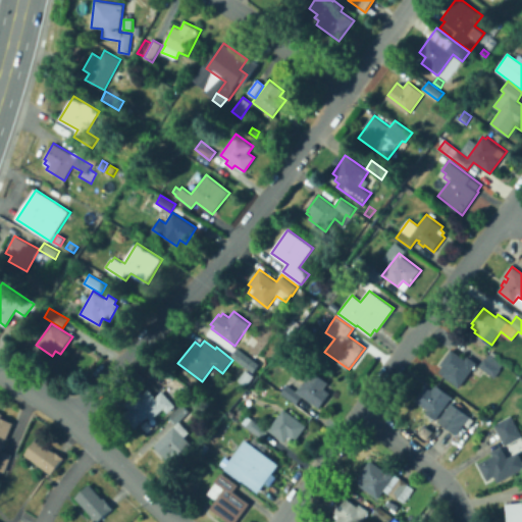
[(254,373),(231,357),(238,349),(259,365),(254,373)]
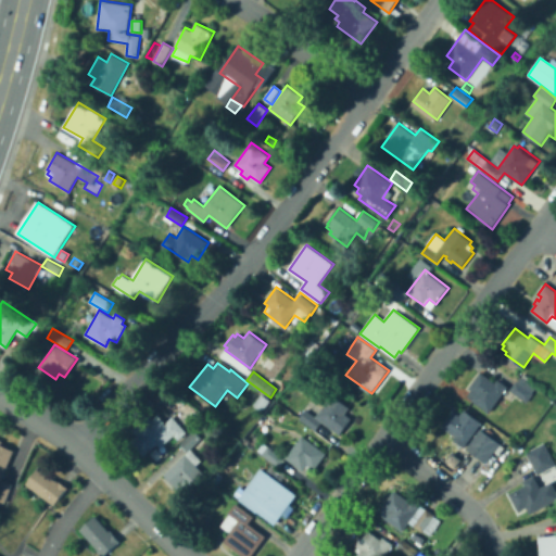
[(481,371),(496,382),(498,379),(508,387),(506,389),(507,390),(489,414),(470,400),(472,397),(469,394),(472,390),(469,388),(481,371)]
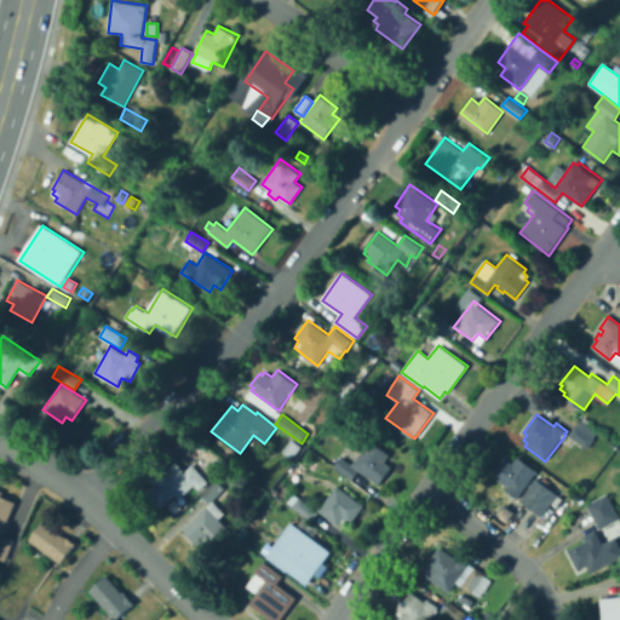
[(595,438),(587,449),(568,435),(577,424),(581,420),(598,432),(593,438),(595,438)]
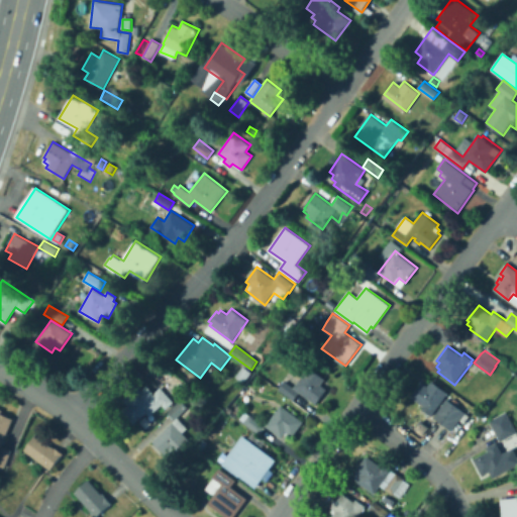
[(146,374),(142,370),(147,364),(152,369),(146,374)]
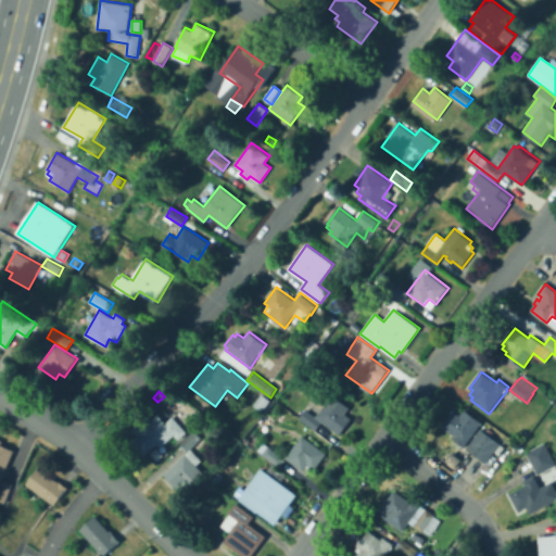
[(339,436),(321,422),(316,431),(299,418),(300,417),(292,412),(297,406),(304,412),(306,409),(315,416),(332,394),(350,407),(345,414),(352,419),(339,436)]
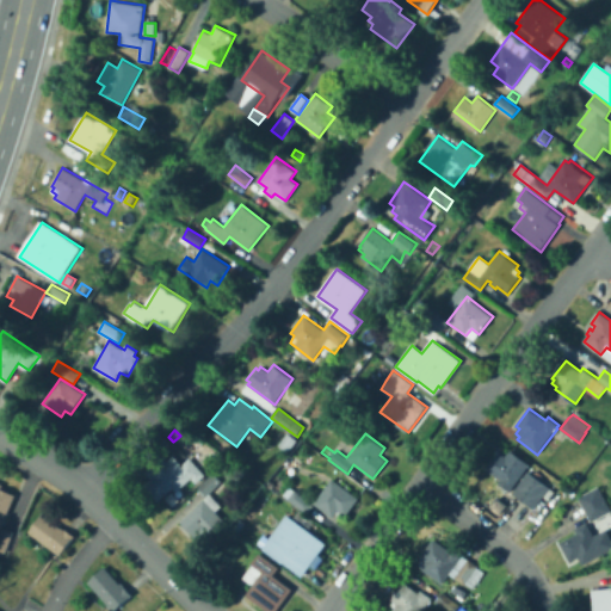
[(289,434),(300,442),(290,454),(281,446),(289,434)]
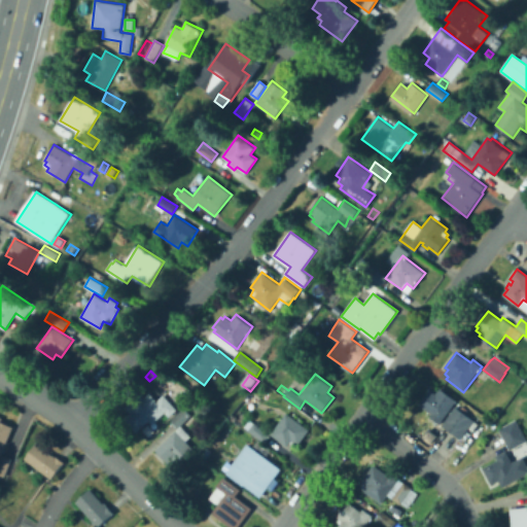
[(440,388),(456,400),(440,424),(430,418),(432,414),(419,405),(429,389),(436,393),(440,388)]
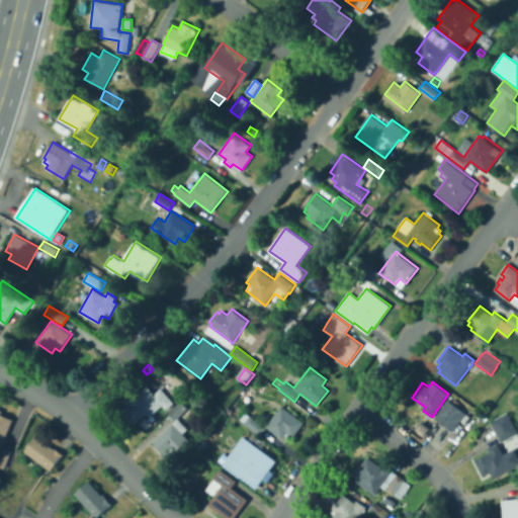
[(133,424),(122,410),(128,406),(123,400),(140,386),(155,406),(133,424)]
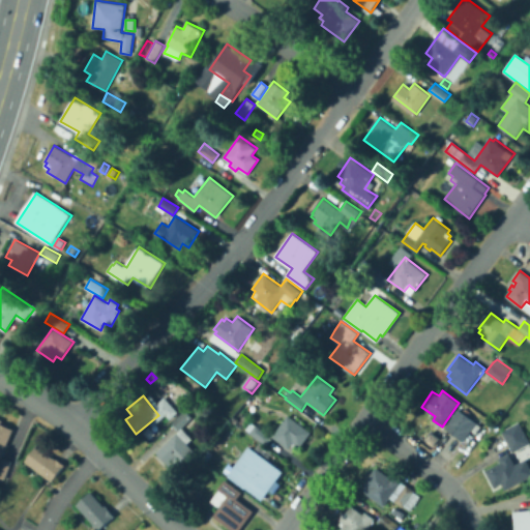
[(173,420),(170,418),(156,405),(164,398),(178,412),(177,413),(179,415),(173,420)]
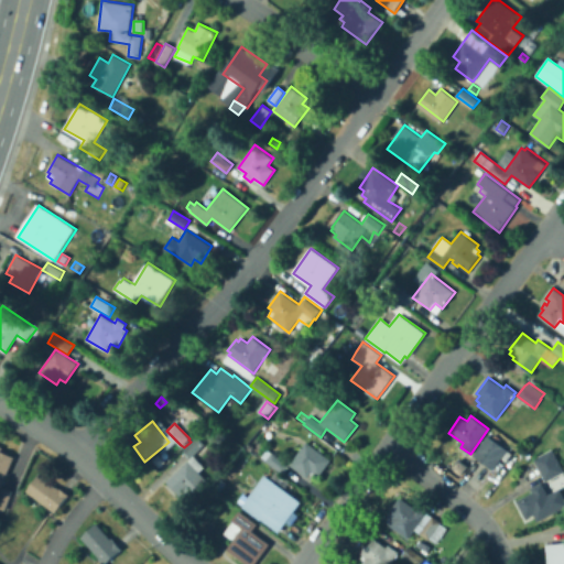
[(213,434),(207,427),(212,423),(217,430),(213,434)]
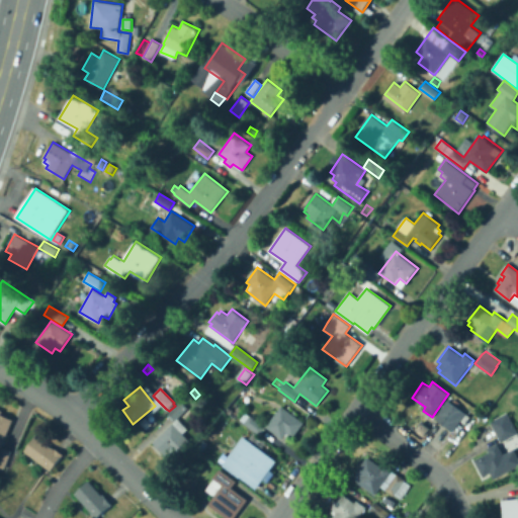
[(172,461),(153,442),(175,420),(168,413),(182,400),(189,408),(178,419),(188,429),(183,434),(191,441),(172,461)]
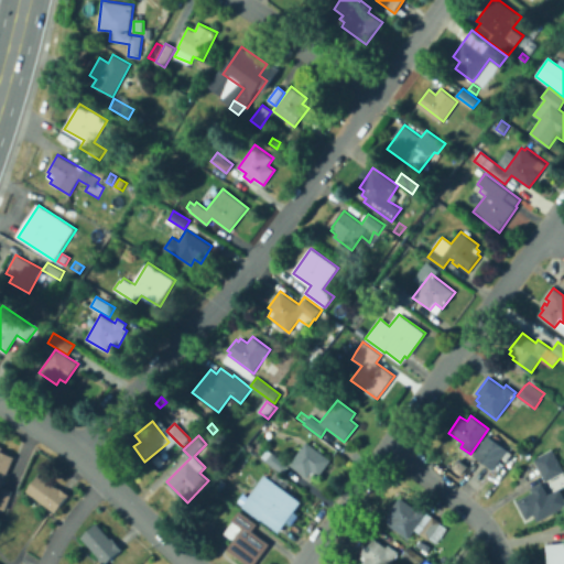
[(507,449),(492,469),(474,456),(488,435),(507,449)]
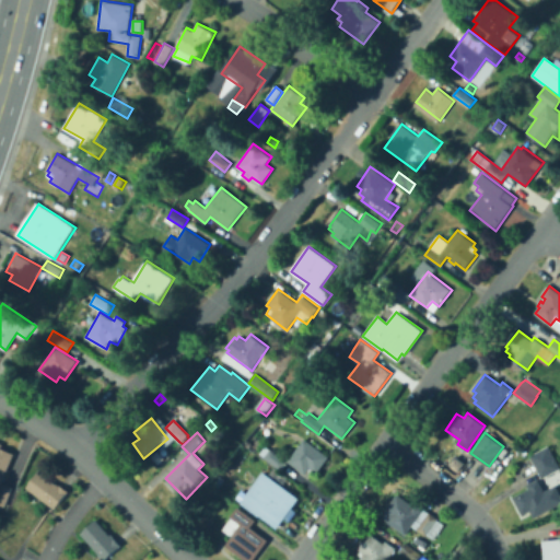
[(288,461),(304,439),(329,456),(317,473),(315,470),(313,474),(307,470),(306,474),(288,461)]
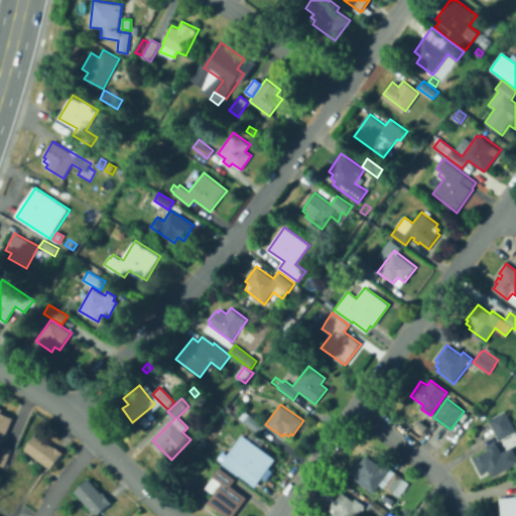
[(0,447),(0,407),(3,409),(1,412),(13,418),(0,447)]
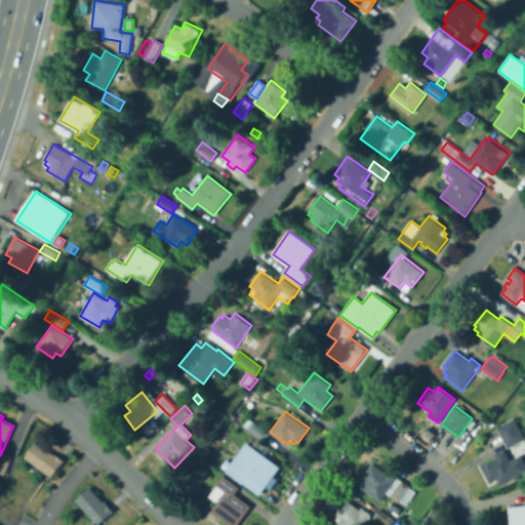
[(270,432),(265,439),(244,425),(250,417),(270,432)]
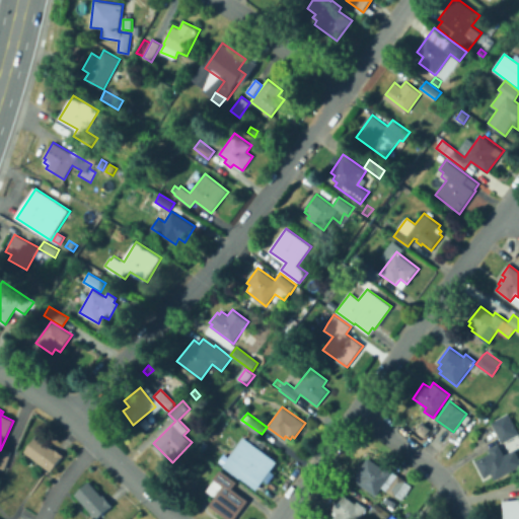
[(518,432),(518,434),(503,443),(491,422),(508,413),(518,432)]
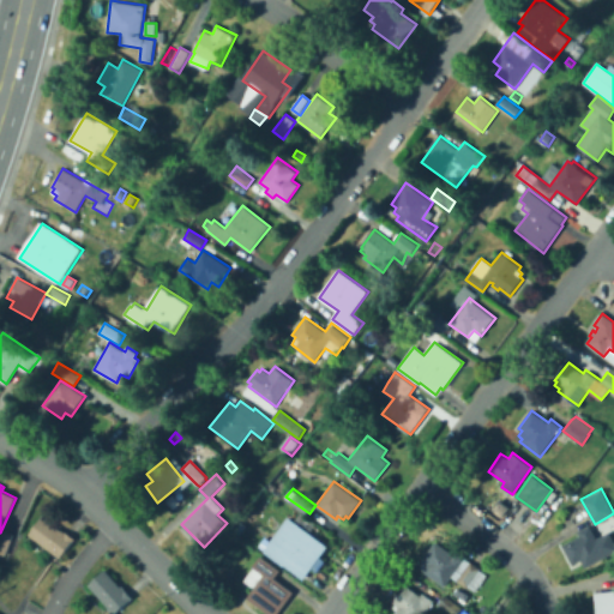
[(61,558),(49,549),(29,535),(42,516),(65,533),(66,530),(77,539),(61,558)]
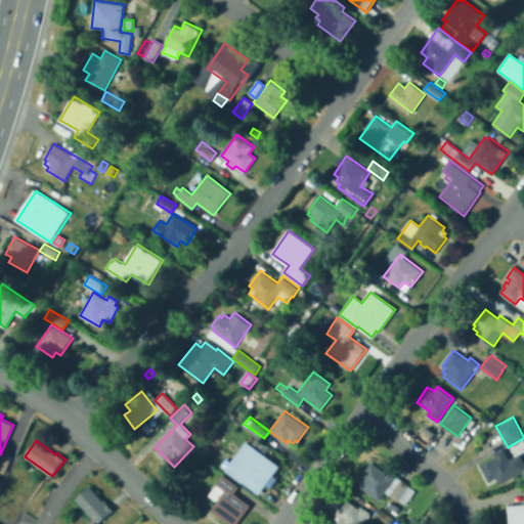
[(264,489),(247,477),(243,483),(225,470),(231,461),(236,464),(251,444),(280,467),(264,489)]
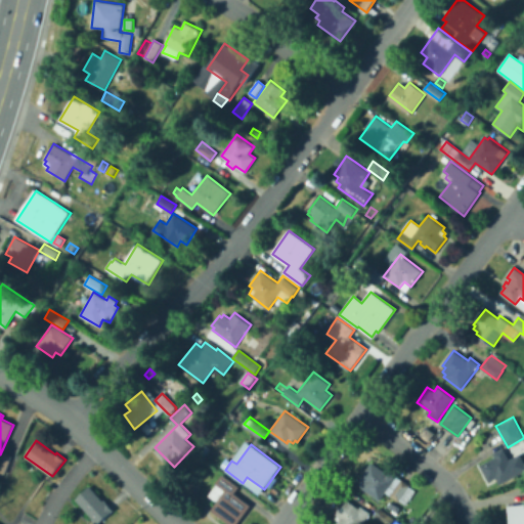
[(204,455),(201,452),(206,445),(210,447),(204,455)]
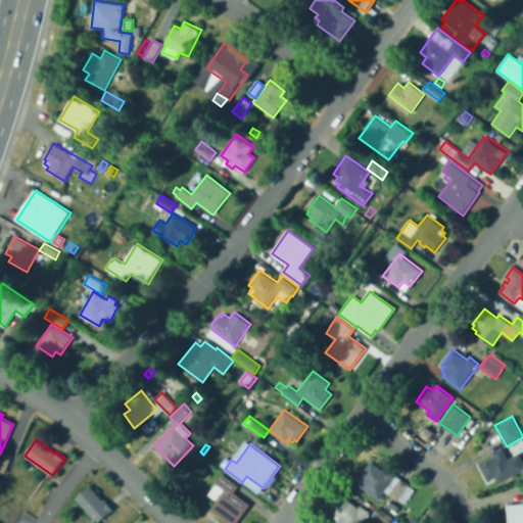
[(503,447),(509,459),(519,454),(522,461),(522,471),(498,484),(495,477),(487,481),(479,464),(494,457),(492,453),(503,447)]
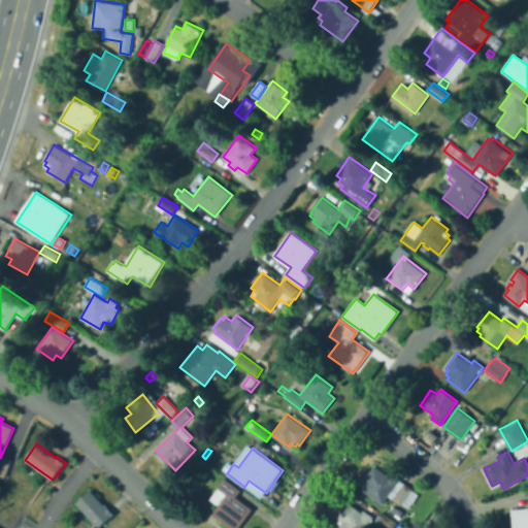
[(4,477),(0,475),(0,462),(3,456),(11,459),(4,477)]
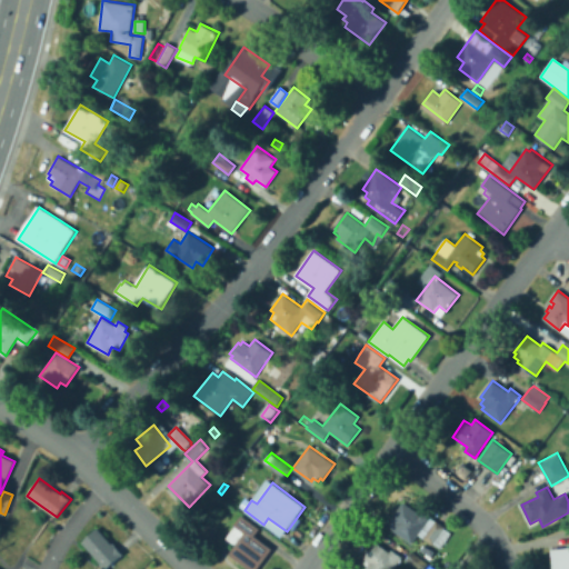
[(405,502),(419,513),(422,509),(432,517),(431,518),(445,528),(451,533),(440,549),(419,535),(412,543),(391,528),(393,523),(391,521),(392,518),(405,502)]
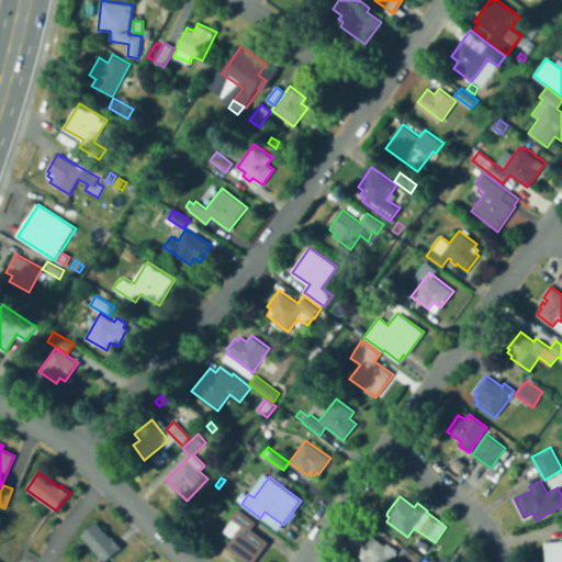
[(255,561),(245,561),(225,547),(232,538),(223,531),(231,519),(238,508),(257,523),(251,529),(270,542),(255,561)]
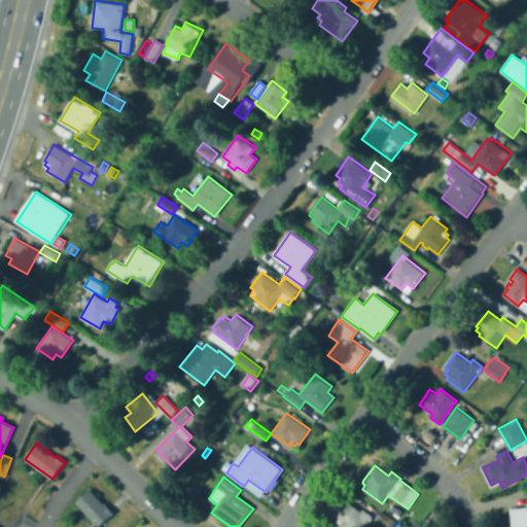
[(99,526),(75,501),(90,489),(106,507),(108,505),(114,513),(99,526)]
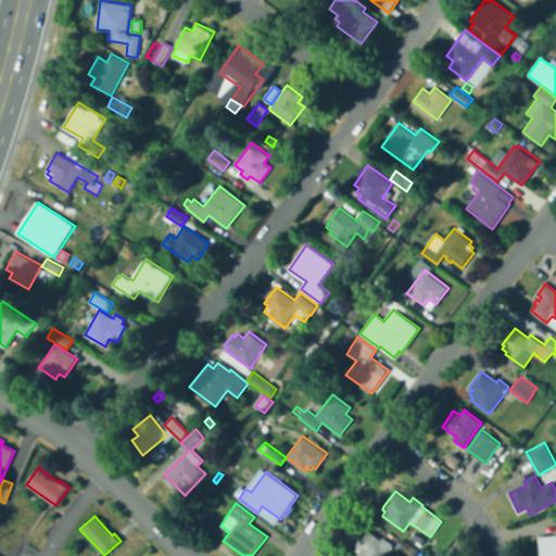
[(384,555),(357,555),(359,554),(354,550),(356,547),(355,545),(367,529),(381,540),(383,536),(394,544),(391,550),(390,550),(384,555)]
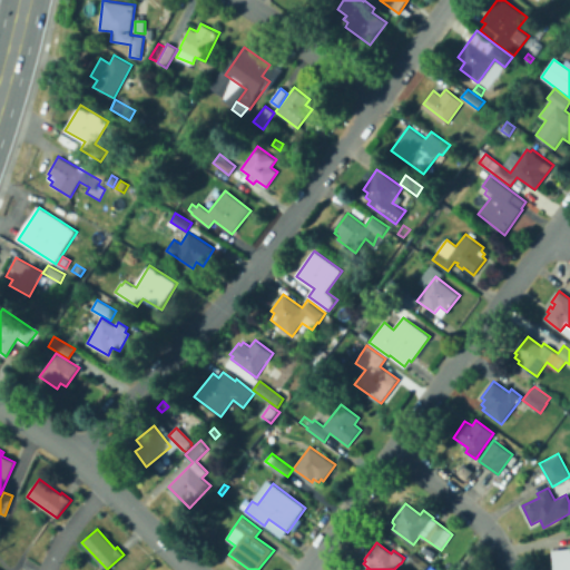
[(569,569),(554,569),(552,550),(569,549),(569,569)]
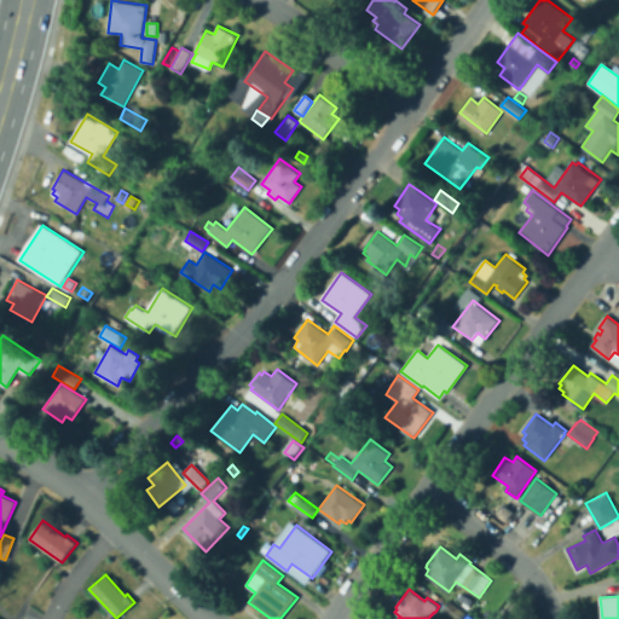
[(466,613),(461,618),(452,618),(440,609),(447,600),(466,613)]
